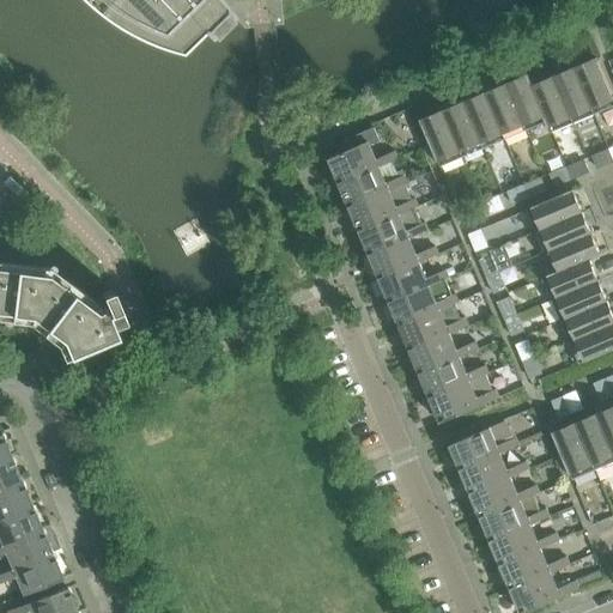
[(220,6),(223,8),(226,6),(219,0),(84,0),(96,10),(109,19),(122,28),(135,35),(150,41),(165,47),(180,50),(204,26),(201,24),(220,6)]
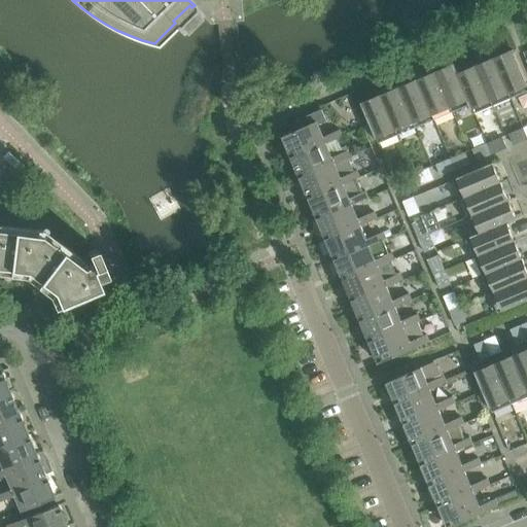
[(526,91),(526,81),(514,49),(494,58),(511,98),(526,91)]
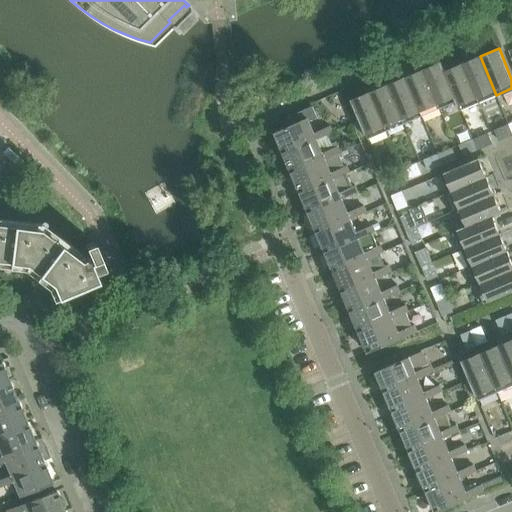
[(496,95),(480,56),(462,63),(478,103),(496,95)]
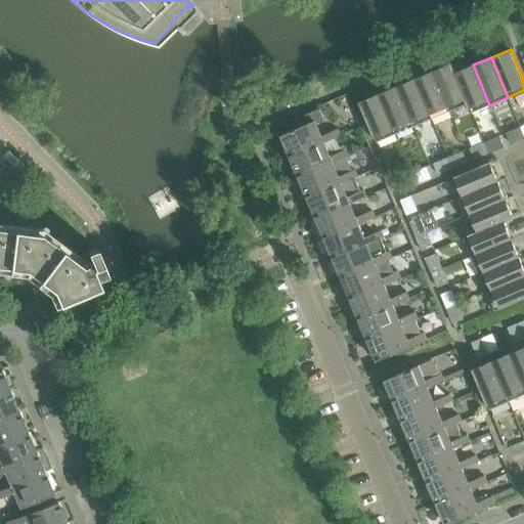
[(469,105),(455,72),(456,72),(452,63),(433,72),(450,113),(468,105),(469,105)]
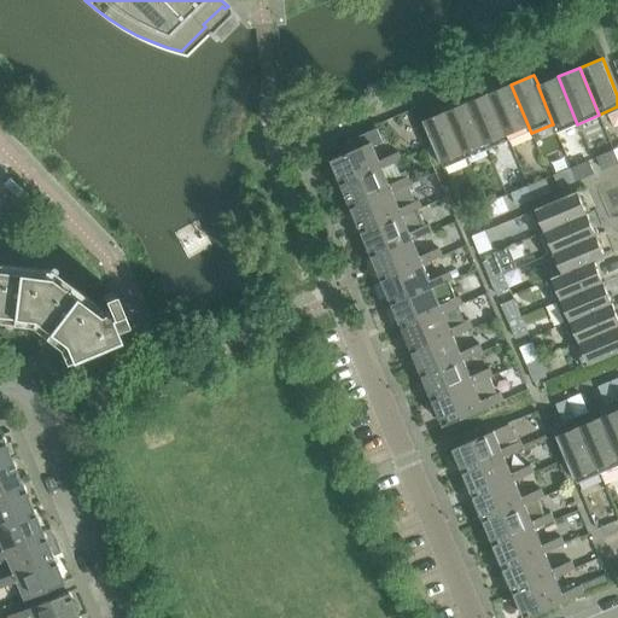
[(577,124),(558,76),(538,85),(537,85),(553,124),(552,124),(555,134),(577,124)]
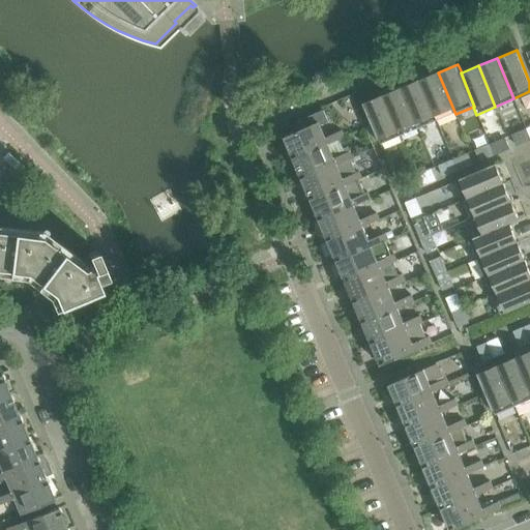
[(455,114),(438,72),(419,81),(437,122),(455,114)]
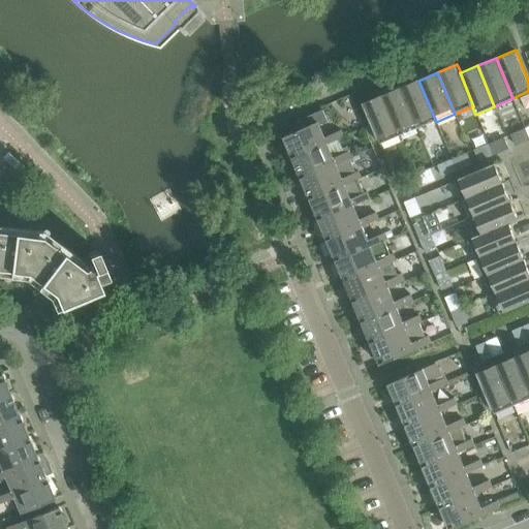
[(436,122),(418,81),(400,88),(417,129),(436,122)]
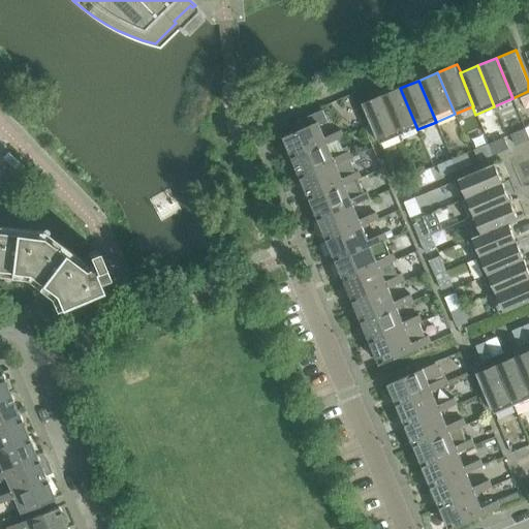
[(417,129),(400,88),(382,95),(400,136),(417,129)]
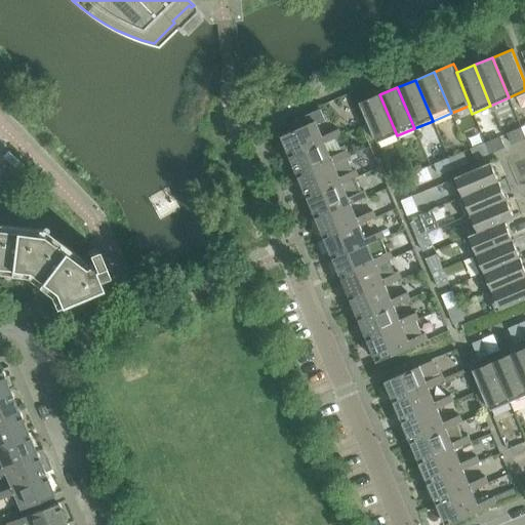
[(397,135),(379,94),(361,103),(378,144),(397,135)]
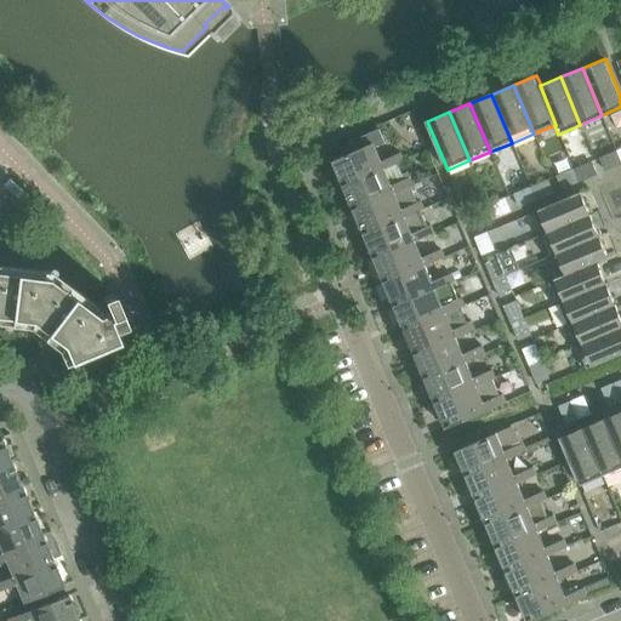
[(383,170),(375,148),(386,143),(380,129),(348,143),(353,154),(335,161),(346,187),(383,170)]
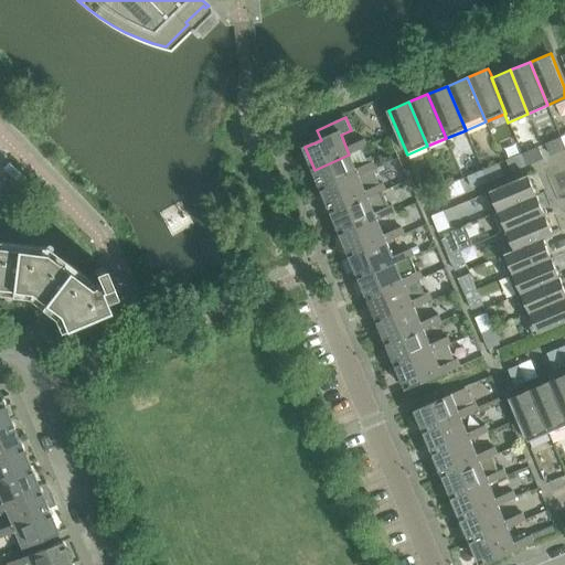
[(564,148),(564,146),(561,137),(545,144),(551,156),(564,148)]
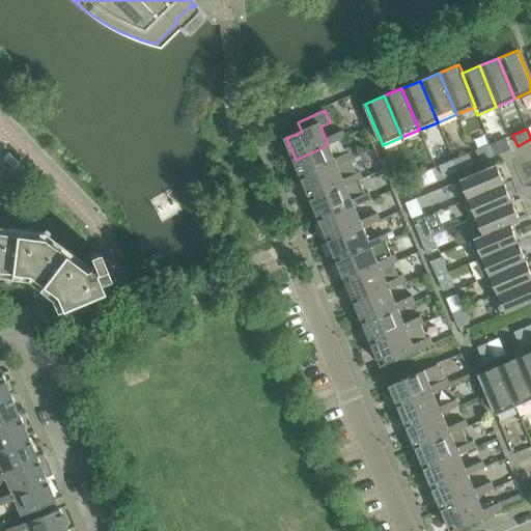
[(345,138),(342,130),(331,136),(334,142),(345,138)]
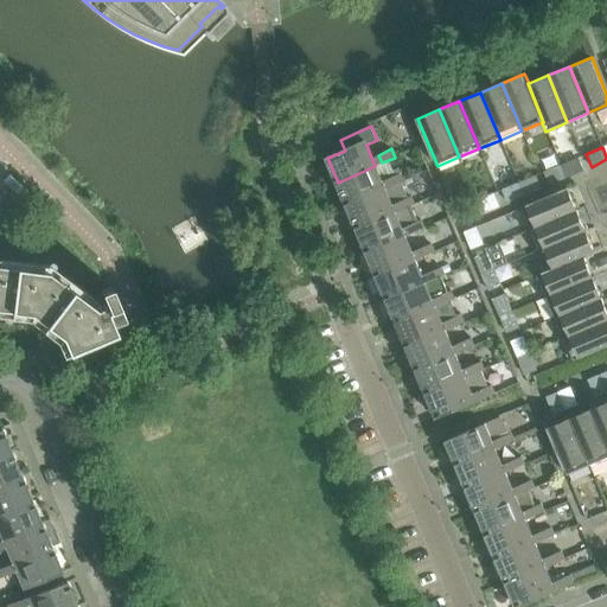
[(583,171),(579,159),(562,165),(567,177),(583,171)]
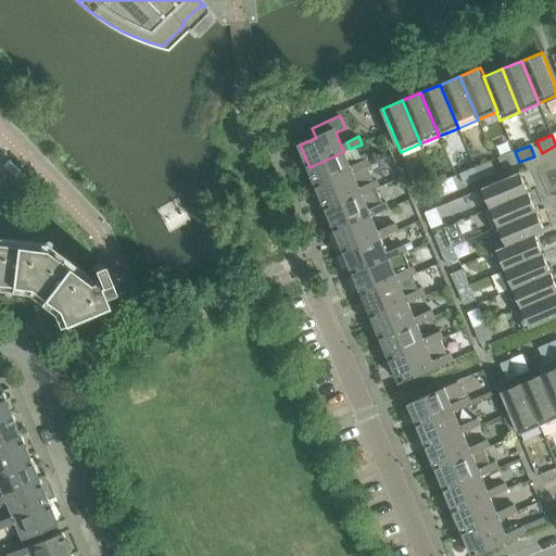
[(519,162),(515,151),(498,159),(503,169),(519,162)]
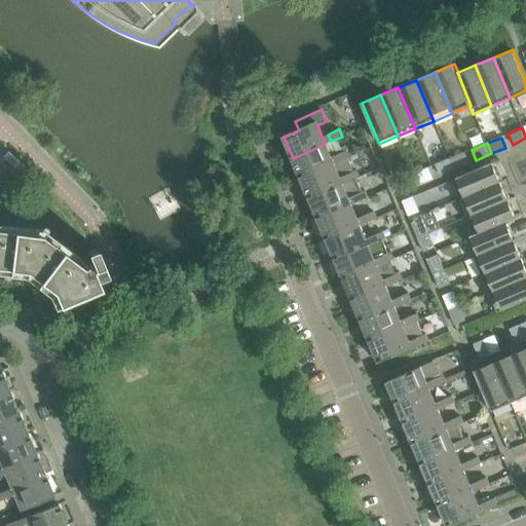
[(302,179),(348,158),(351,157),(347,149),(331,156),(325,144),(293,158),(302,179)]
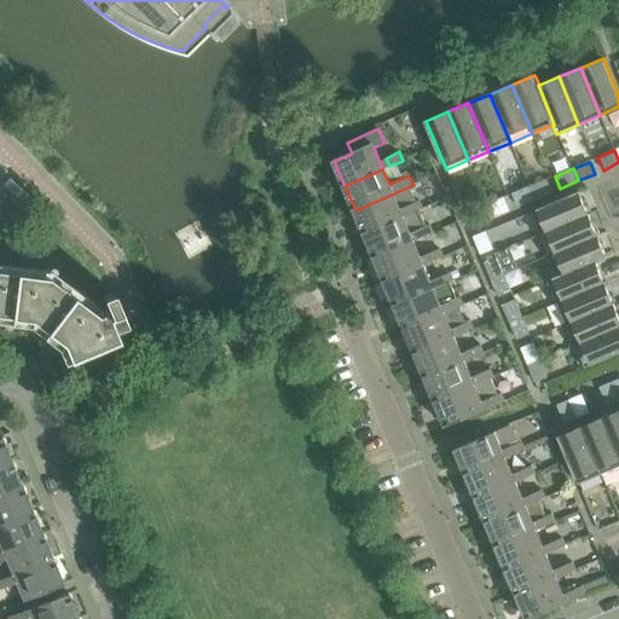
[(551,192),(547,179),(530,187),(534,200),(551,192)]
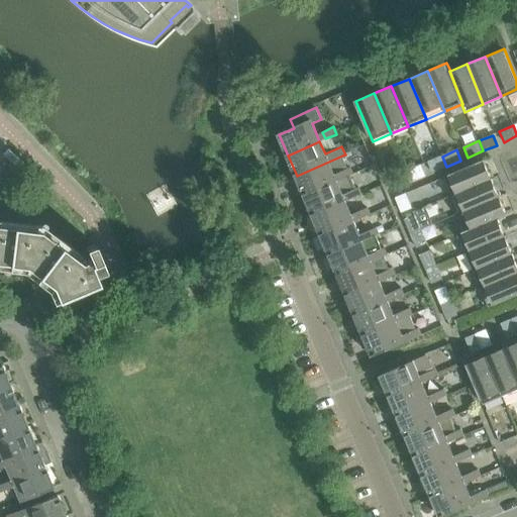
[(306,197),(351,177),(354,176),(351,168),(348,170),(342,156),(297,176),(306,197)]
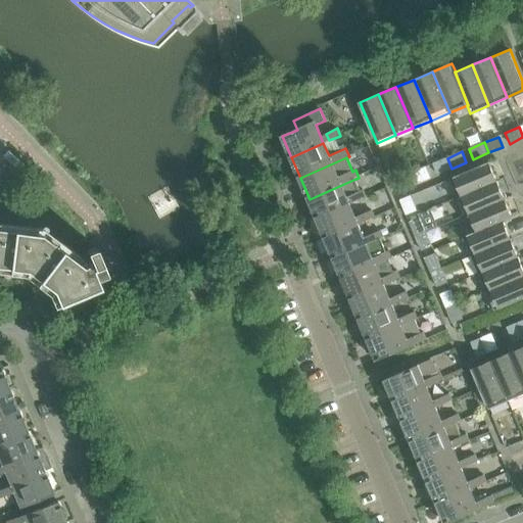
[(452,169),(447,158),(432,164),(437,175),(452,169)]
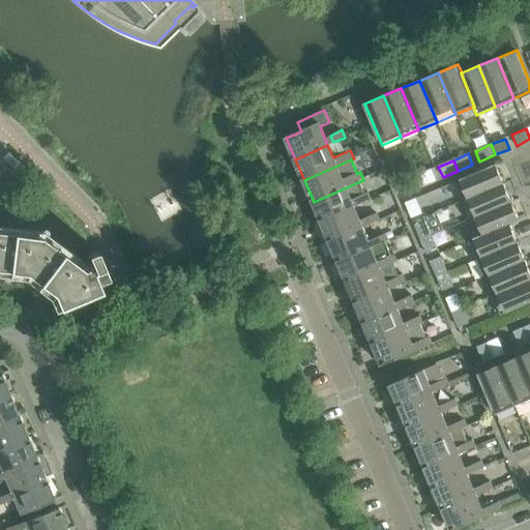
[(504,183),(496,164),(455,181),(464,200),(504,183)]
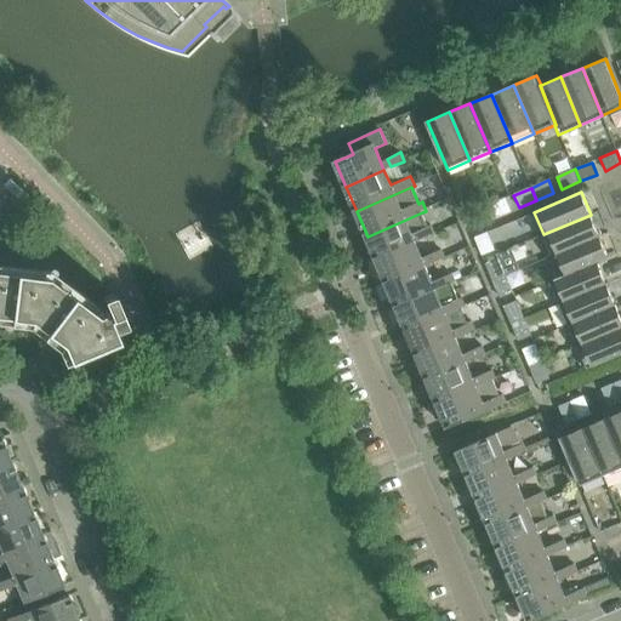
[(511,211),(505,198),(488,205),(494,218),(511,211)]
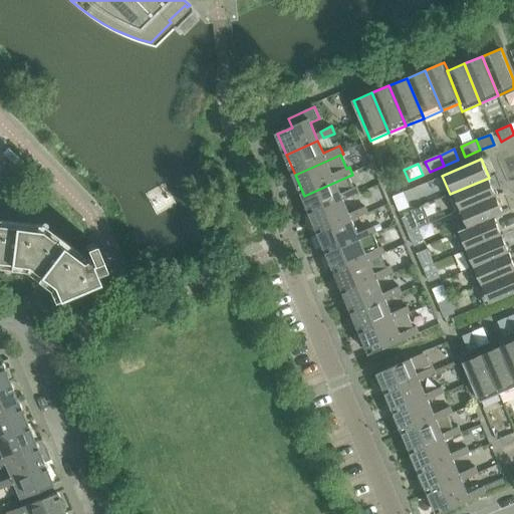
[(409,181),(404,170),(390,176),(395,187),(409,181)]
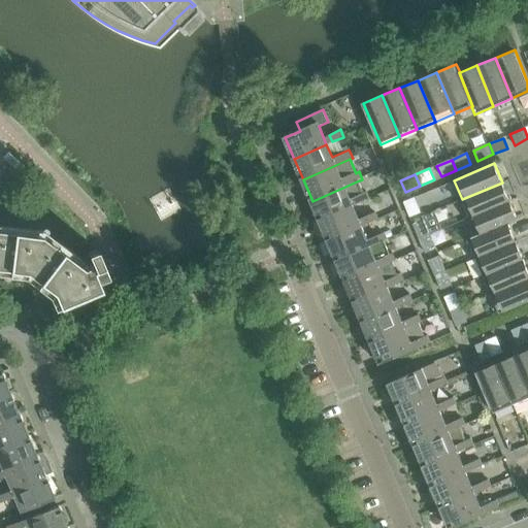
[(355,206),(370,199),(367,192),(364,193),(359,180),(312,201),(322,221),(355,206)]
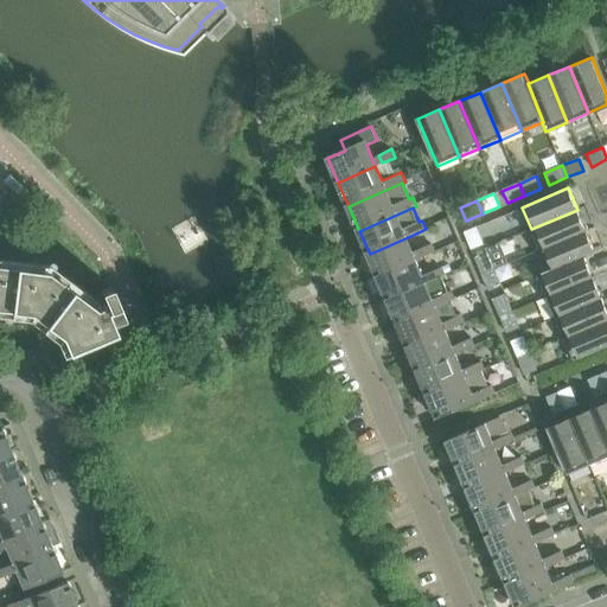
[(587,231),(577,210),(531,229),(540,250),(587,231)]
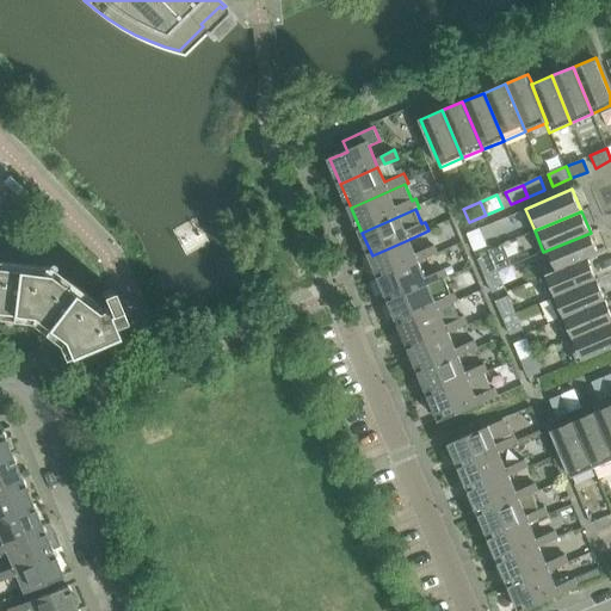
[(487,246),(480,229),(467,235),(474,252),(487,246)]
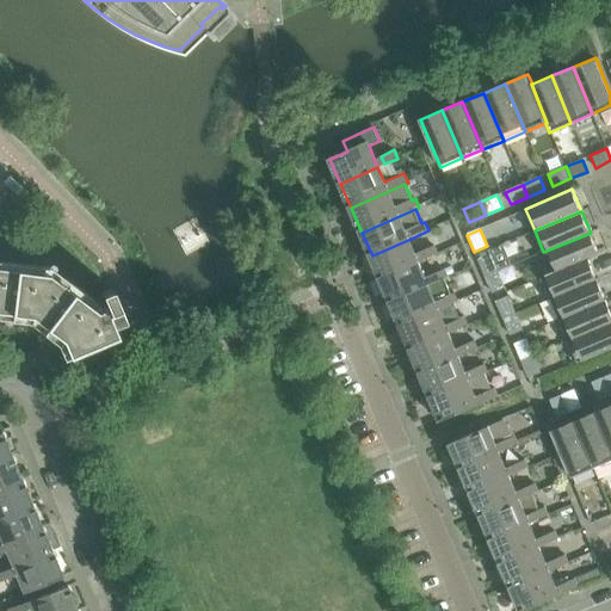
[(600,254),(591,233),(543,252),(551,272),(551,273),(590,258),(600,254)]
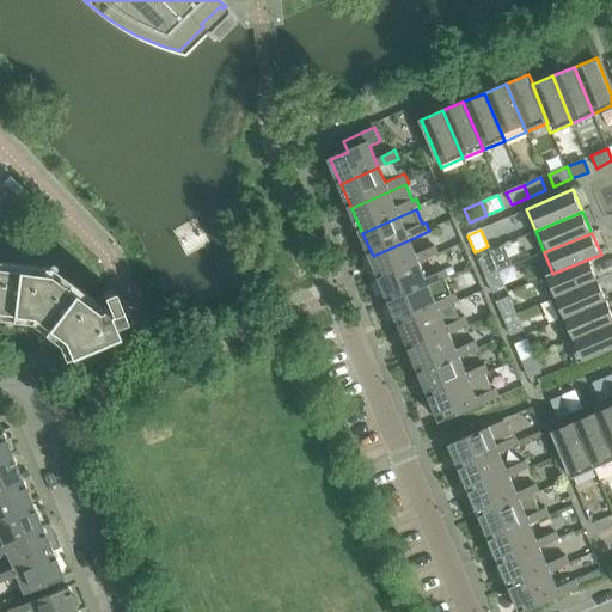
[(383,279),(421,262),(440,254),(436,245),(423,251),(422,249),(416,251),(411,239),(373,256),(383,279)]
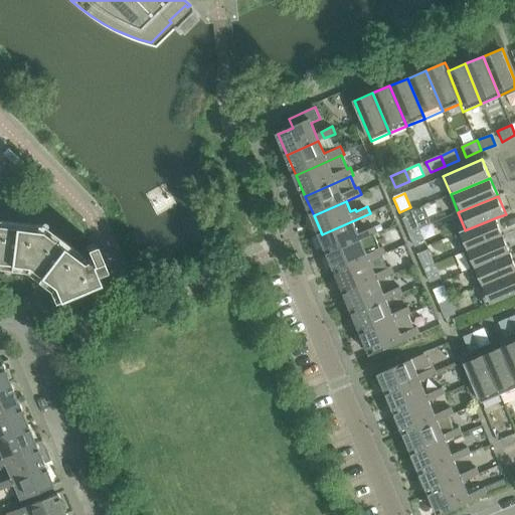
[(419,228),(413,213),(402,218),(408,232),(419,228)]
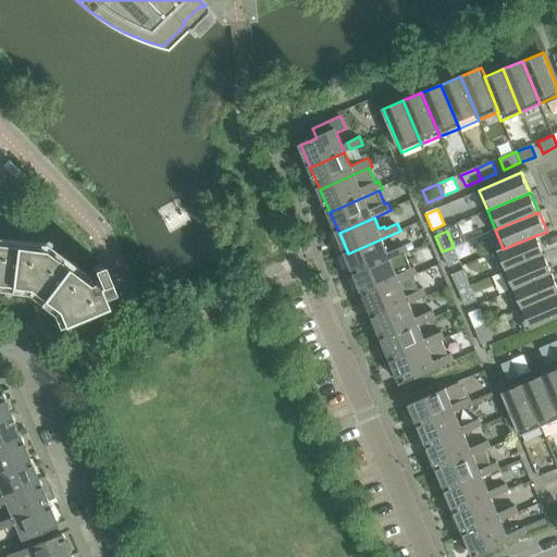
[(545,254),(537,235),(503,249),(503,248),(493,251),(502,272),(545,254)]
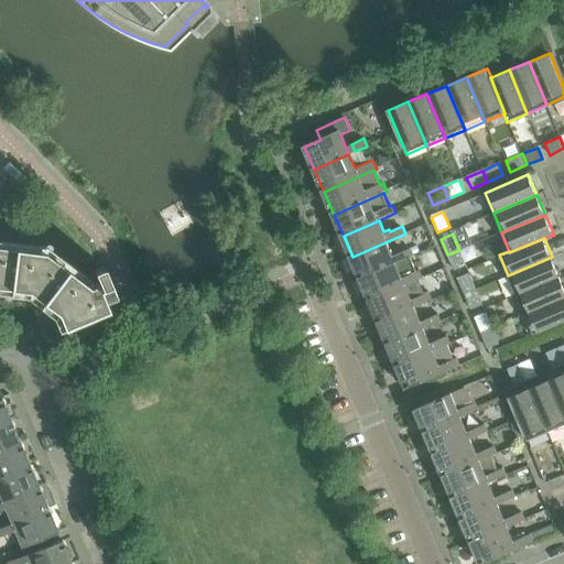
[(397,262),(388,241),(353,257),(361,278),(397,262)]
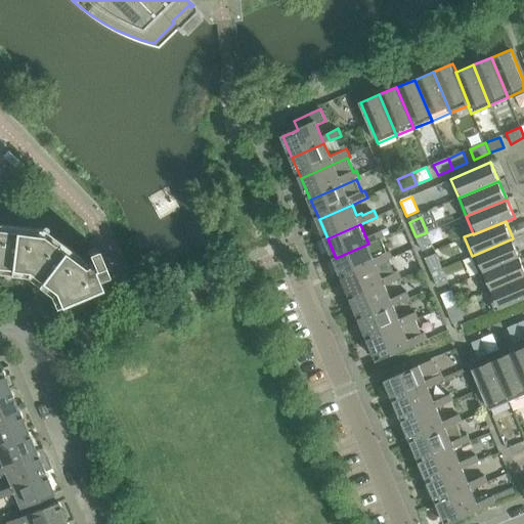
[(107,275),(95,248),(87,252),(89,255),(85,257),(49,233),(44,238),(40,235),(0,230),(0,268),(27,273),(25,279),(49,297),(53,309),(103,290),(98,279),(107,275)]
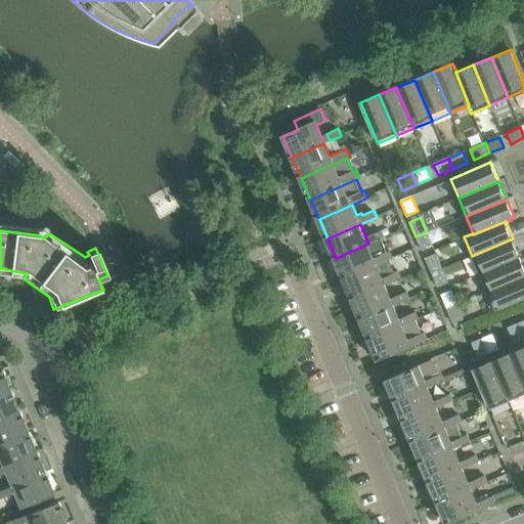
[(383,237),(380,231),(369,235),(373,242),(383,237)]
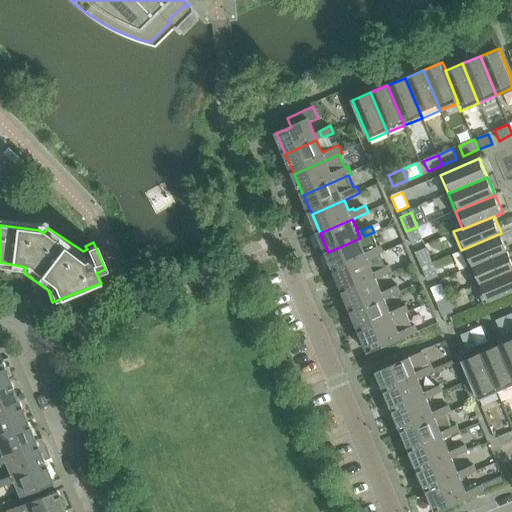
[(423,241),(417,227),(406,231),(412,246),(423,241)]
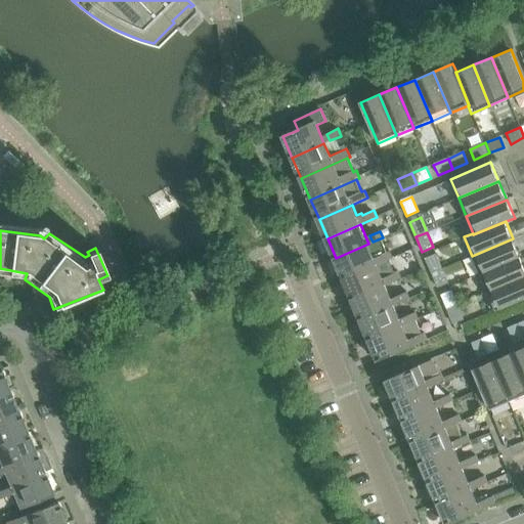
[(345,278),(379,264),(394,257),(392,251),(389,252),(383,237),(373,242),(368,244),(336,258),(345,278)]
